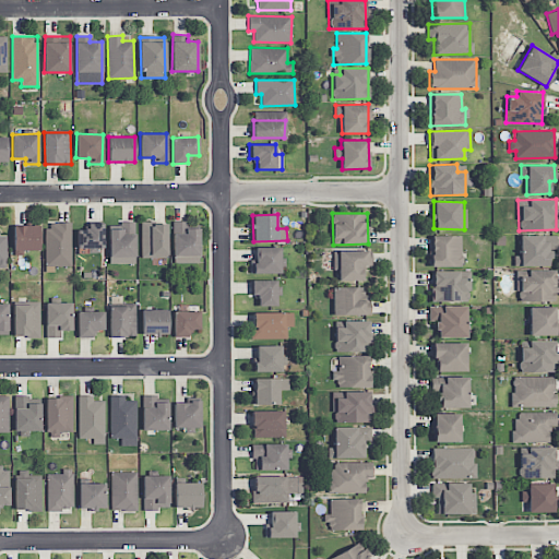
[(200,262),(199,228),(188,228),(187,221),(171,222),(173,263),(200,262)]
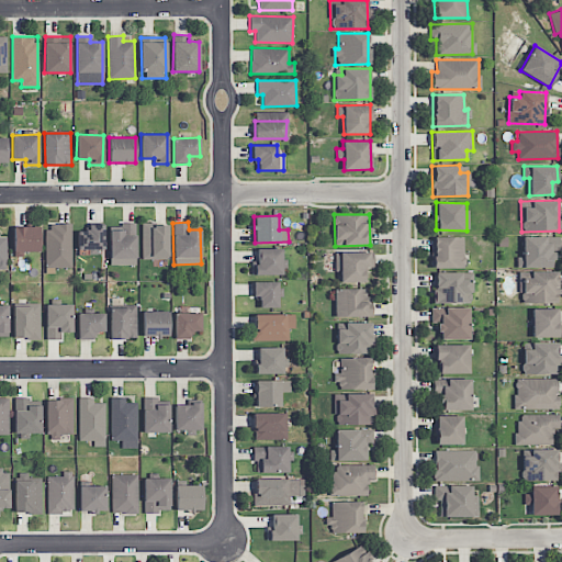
[(71,267),(71,223),(45,223),(46,268),(71,267)]
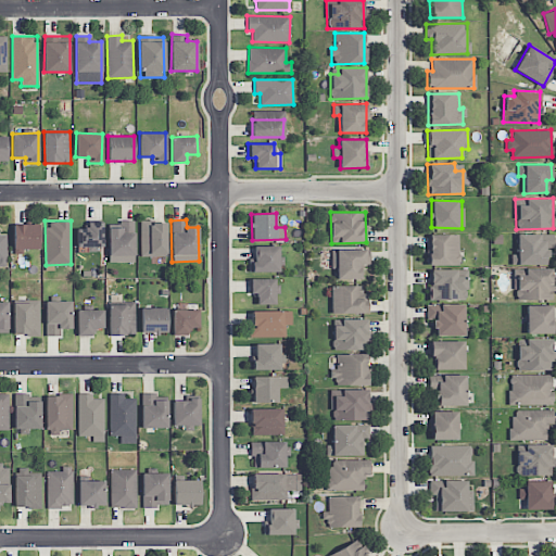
[(134,262),(135,222),(109,222),(109,262),(134,262)]
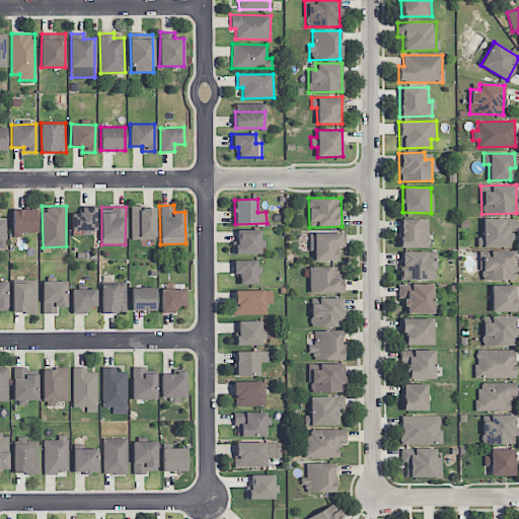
[(155,207),(131,207),(130,238),(155,239),(155,207)]
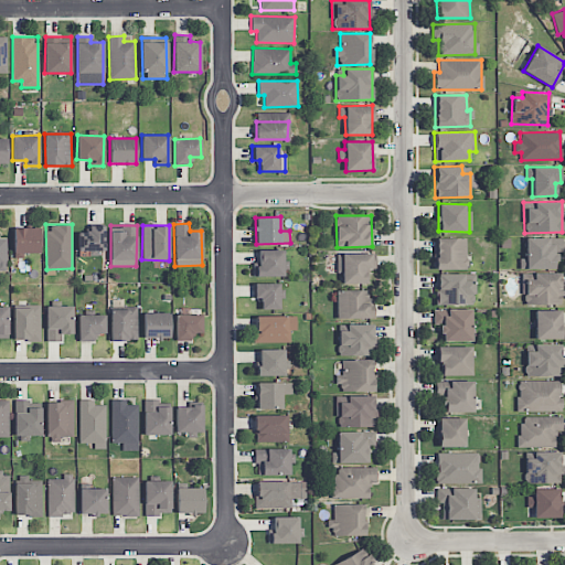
[(40,227),(13,227),(13,258),(24,257),(24,253),(40,253),(40,227)]
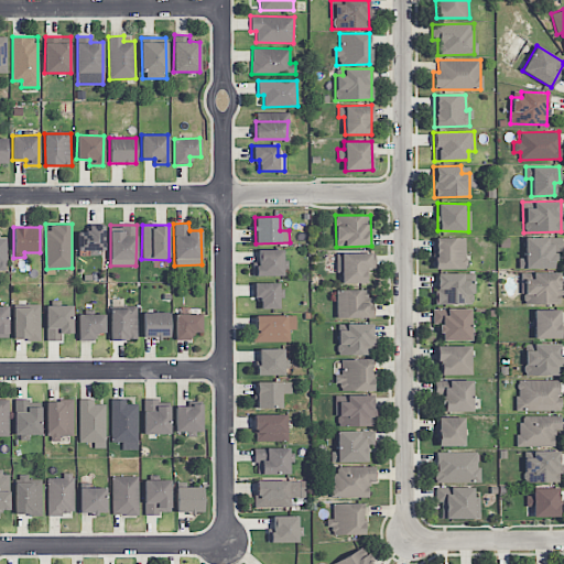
[(77,228),(78,250),(89,250),(89,255),(104,255),(102,227),(77,228)]
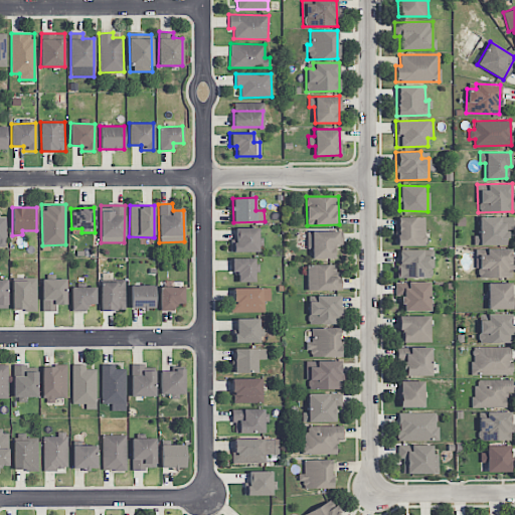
[(396,245),(425,245),(424,216),(396,217),(396,245)]
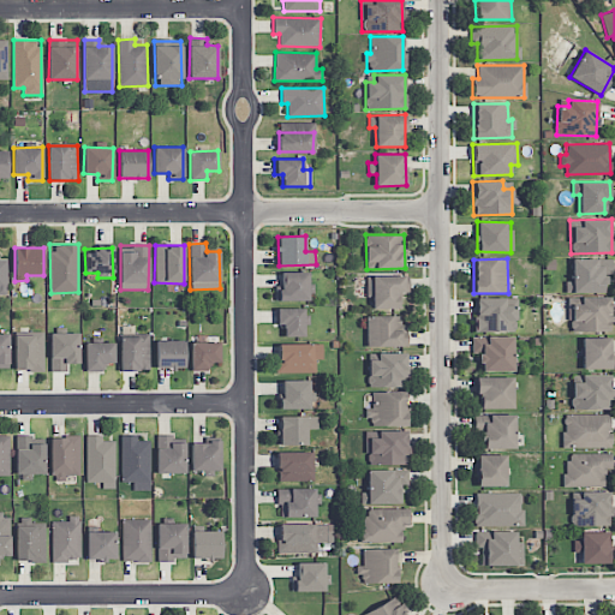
[(613,258),(572,258),(571,281),(565,281),(565,292),(604,293),(604,274),(611,274),(613,258)]
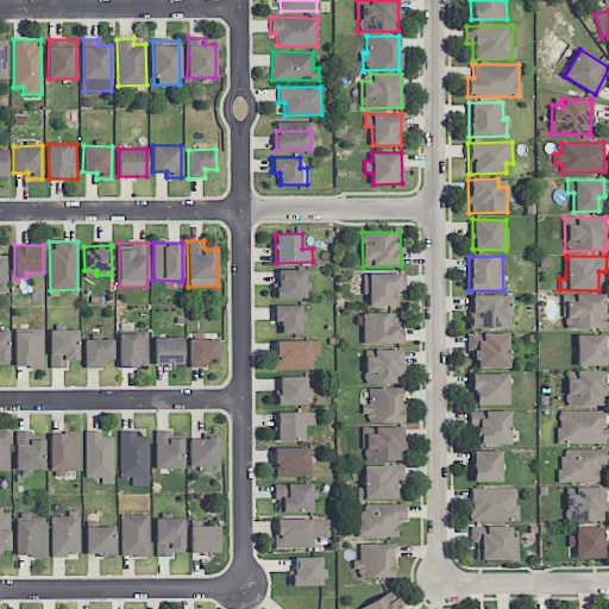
[(277,269),(277,282),(272,282),(272,297),(306,297),(306,270),(277,269)]
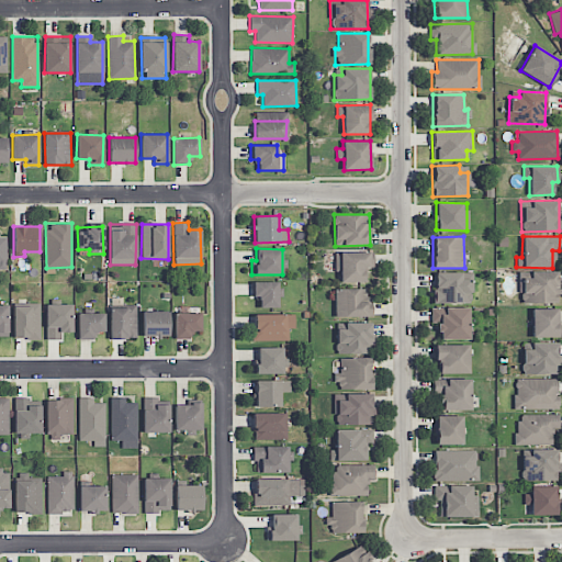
[(373,251),(336,253),(337,282),(367,282),(366,267),(373,267),(373,251)]
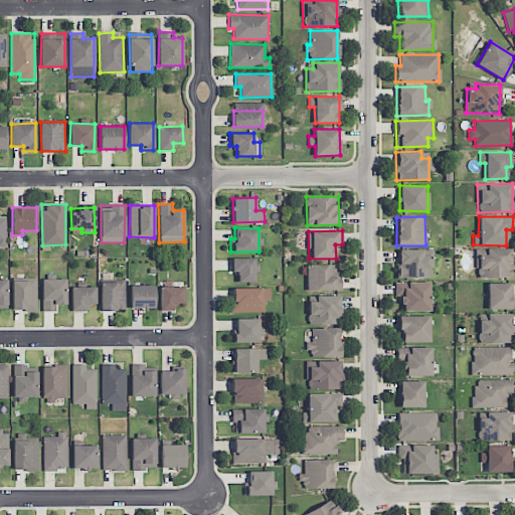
[(477,278),(512,277),(512,248),(476,248),(477,278)]
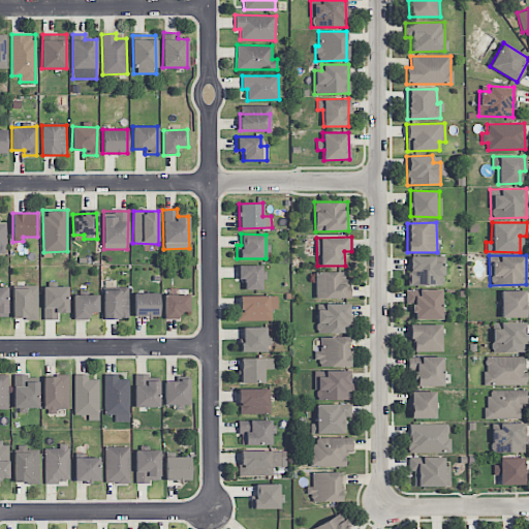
[(408,285),(444,285),(443,256),(408,256),(408,285)]
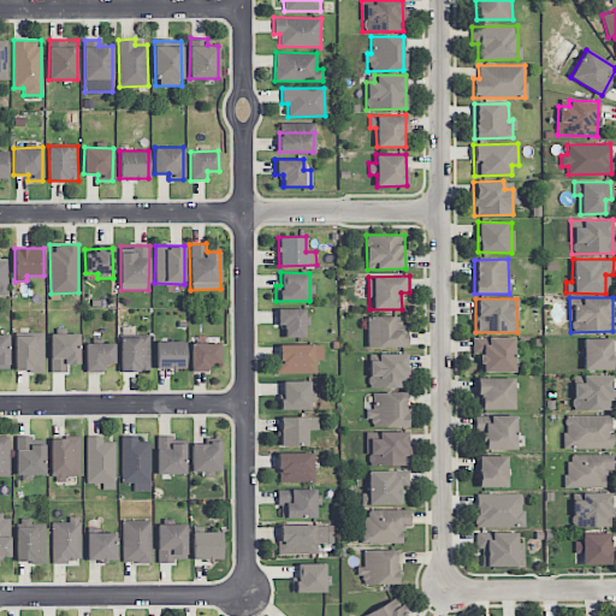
[(304,337),(304,308),(276,308),(277,327),(284,327),(284,337),(304,337)]
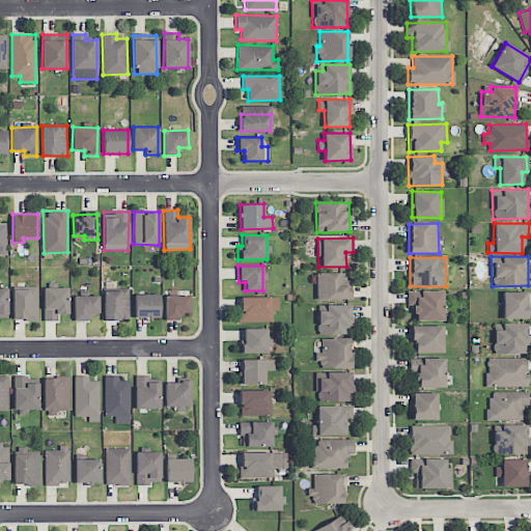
[(348,272),(315,273),(316,300),(350,299),(348,272)]
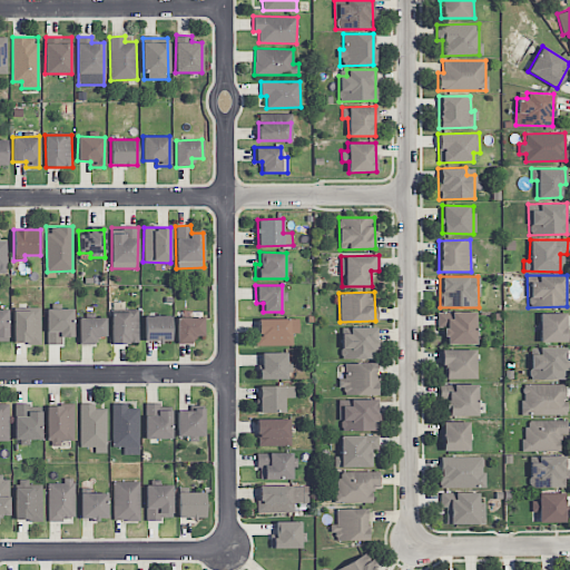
[(40,343),(40,308),(13,308),(13,343),(40,343)]
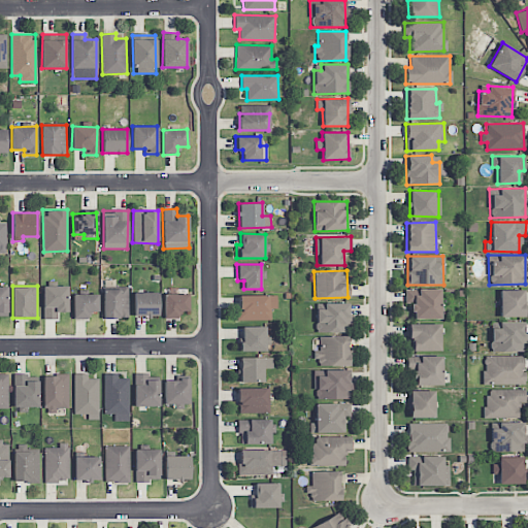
[(67,286),(43,286),(43,319),(57,319),(57,312),(67,312),(67,286)]
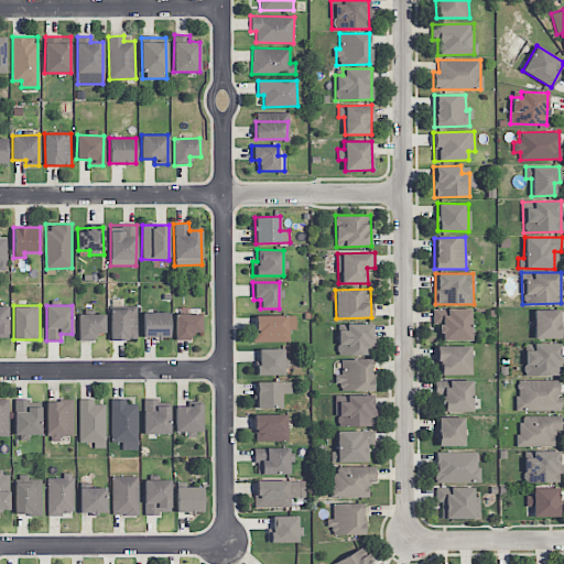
[(137,307),(110,307),(109,339),(137,339),(137,307)]
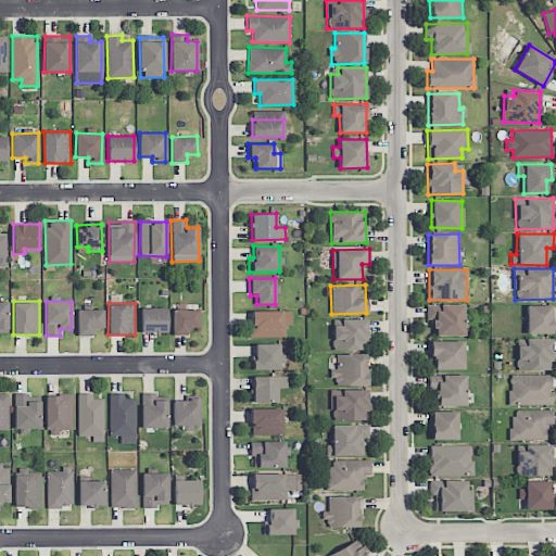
[(464,336),(464,304),(426,304),(427,319),(434,319),(434,336),(464,336)]
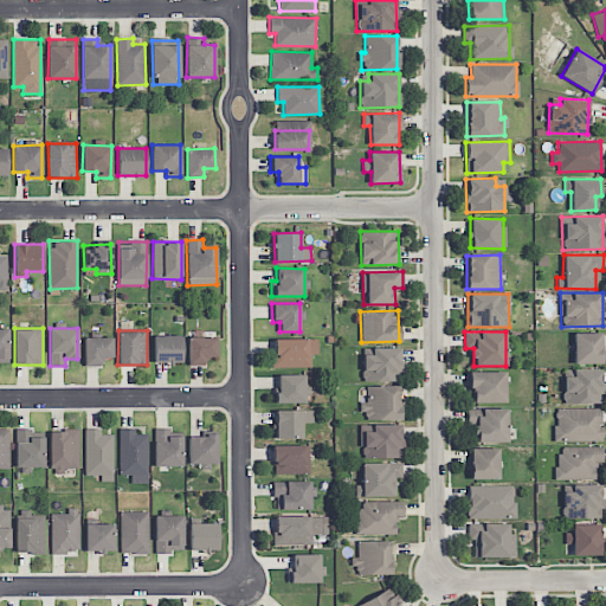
[(574,363),(601,363),(601,333),(573,333),(574,363)]
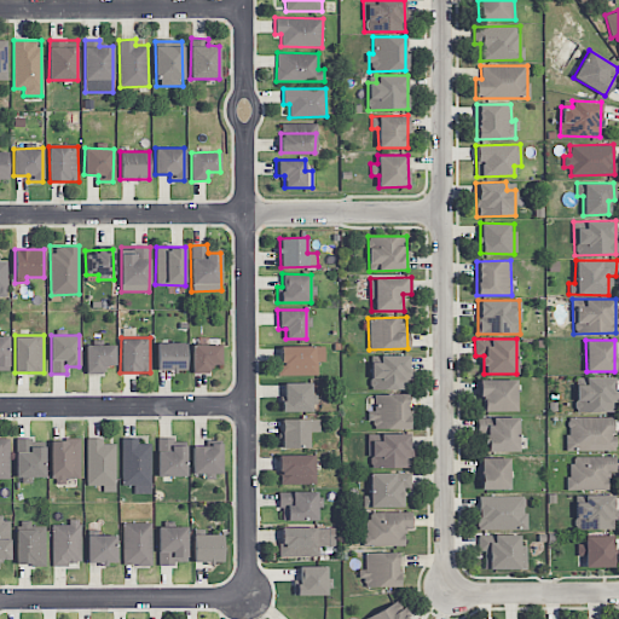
[(185,342),(157,342),(156,370),(185,370),(185,342)]
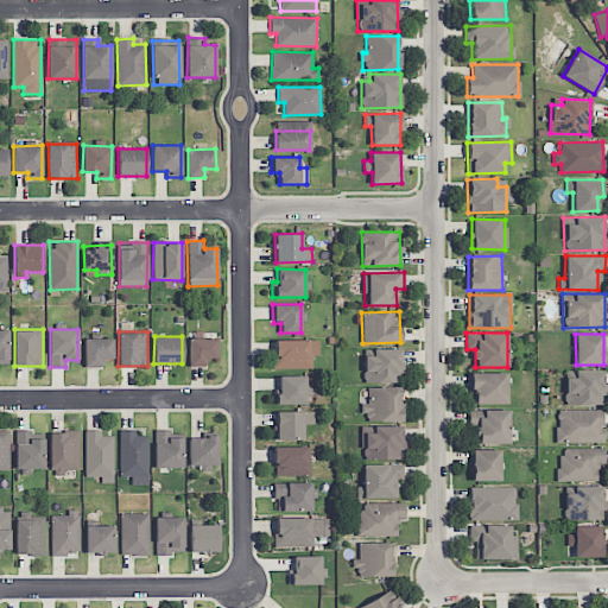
[(217,337),(188,339),(189,366),(206,366),(206,358),(217,358),(217,337)]
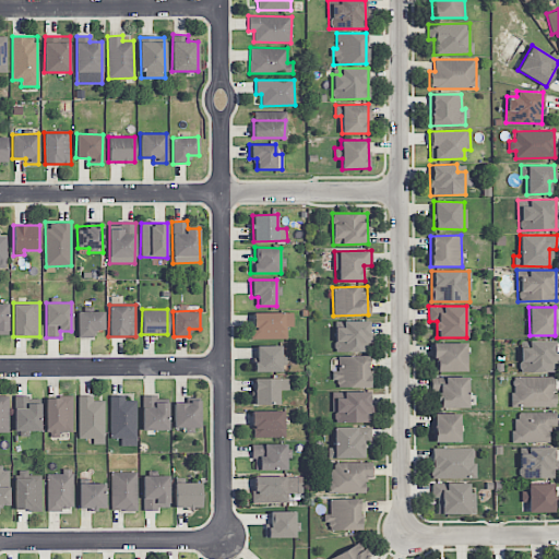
[(103,311),(76,311),(76,337),(93,337),(93,330),(103,330),(103,311)]
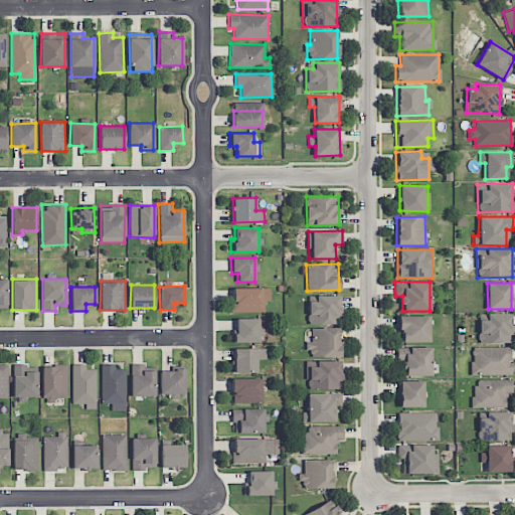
[(270,288),(231,288),(231,312),(265,312),(265,301),(270,301),(270,288)]
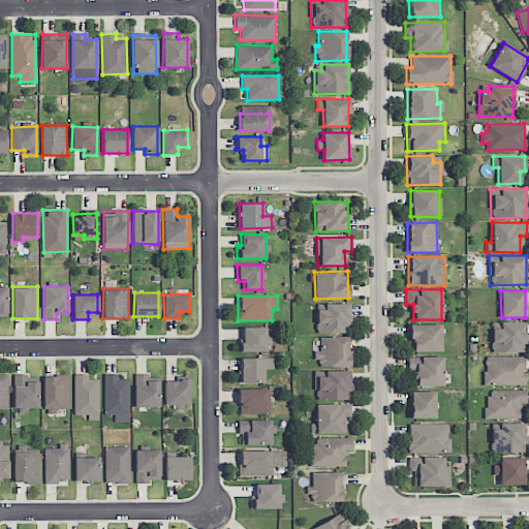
[(350,304),(323,303),(323,310),(316,310),(316,333),(350,333),(350,304)]
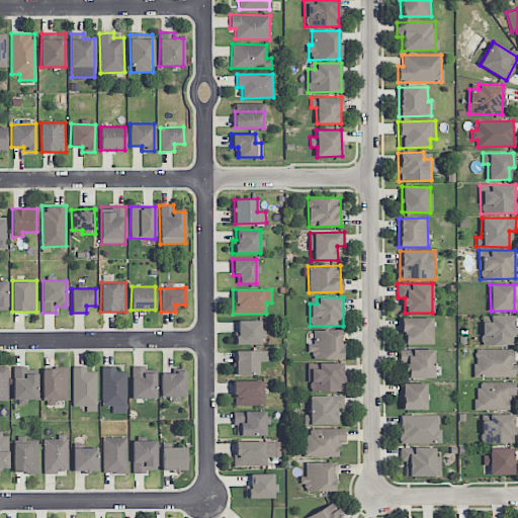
[(482,345),(513,344),(513,336),(515,336),(515,316),(490,316),(490,322),(482,322),(482,345)]
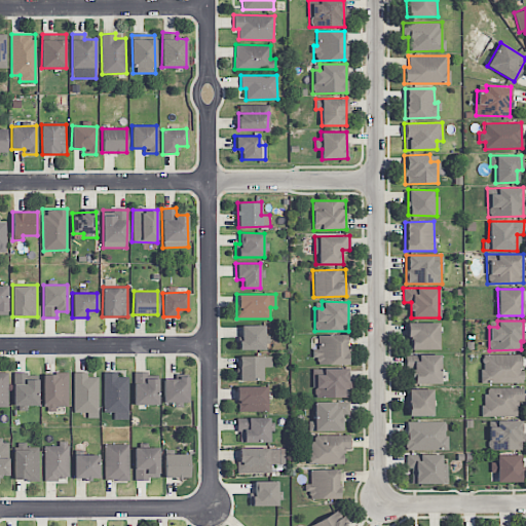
[(438,322),(406,323),(406,338),(410,337),(410,349),(439,349),(438,322)]
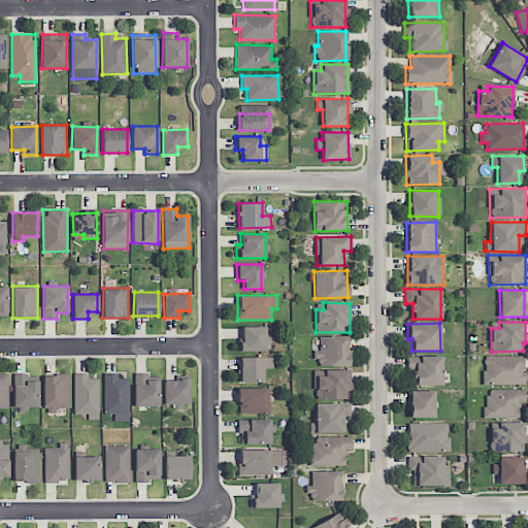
[(240,327),(241,352),(265,351),(265,326),(240,327)]
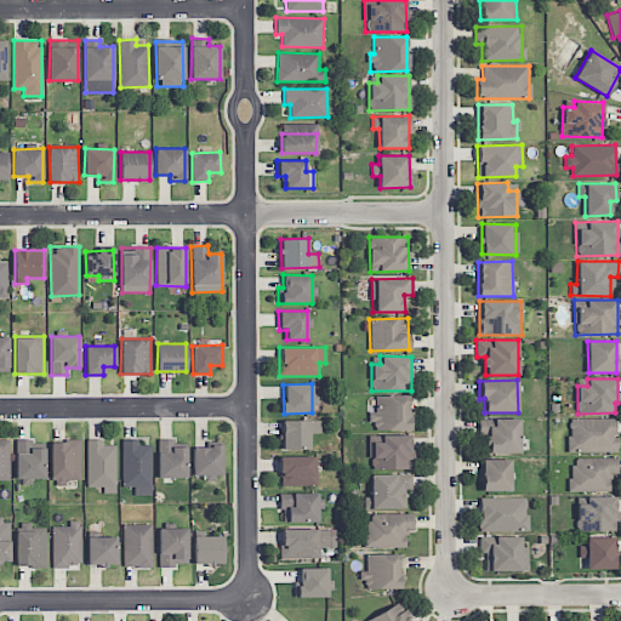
[(409,396),(376,396),(376,412),(371,412),(371,429),(409,431),(409,396)]
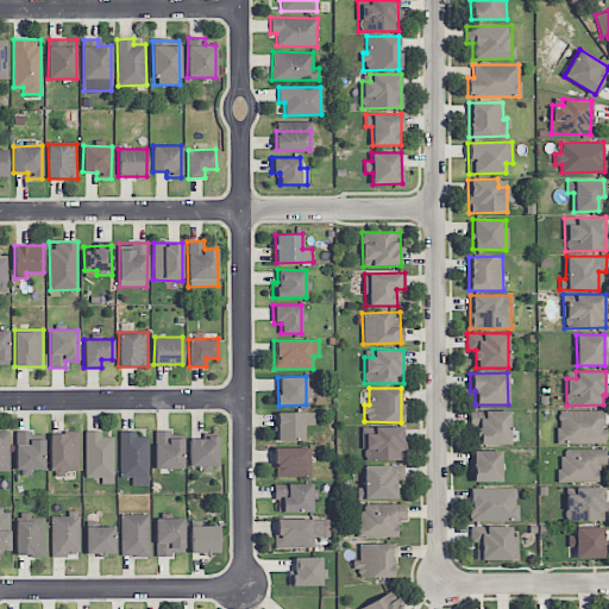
[(603,409),(558,410),(558,444),(606,443),(606,428),(603,428),(603,409)]
